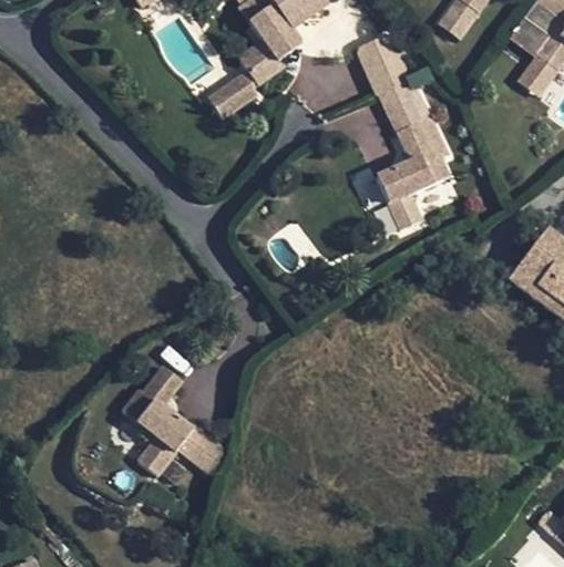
[(127,0),(137,12),(153,0),(127,0)]
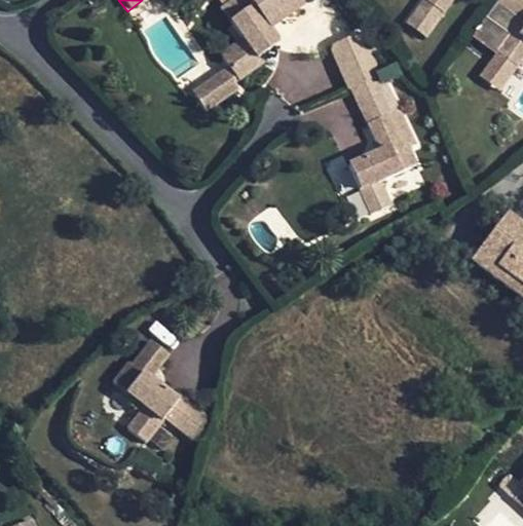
[(224,0),(223,1),(221,3),(249,40),(222,61),(227,68),(235,79),(236,79),(262,61),(260,58),(276,44),(262,26),(257,19),(267,10),(273,16),(294,0),(224,0)]
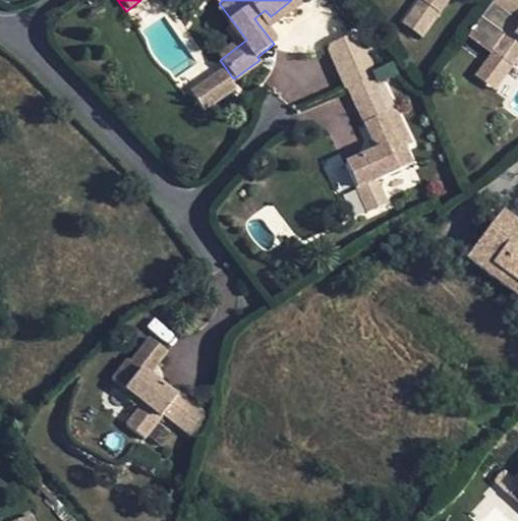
[(413,25),(438,9),(424,0),(416,0),(403,18),(413,25)]
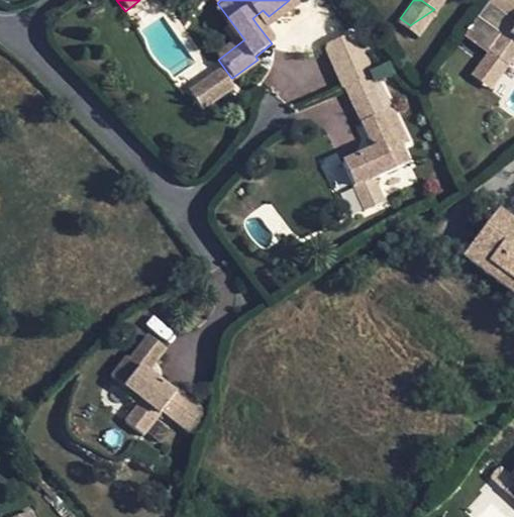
[(421,0),(434,9),(440,5),(443,0),(421,0)]
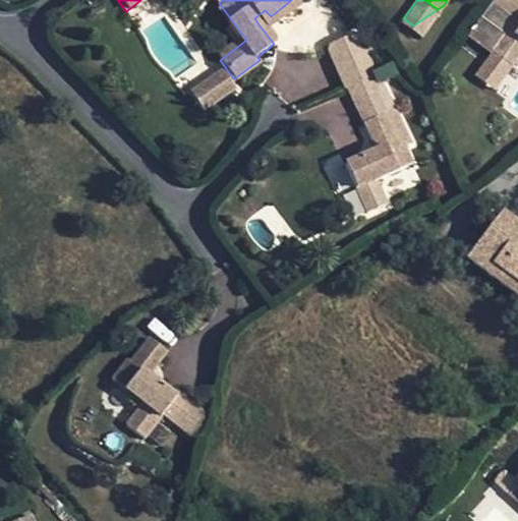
[(517,0),(504,0),(505,1),(517,11),(517,0)]
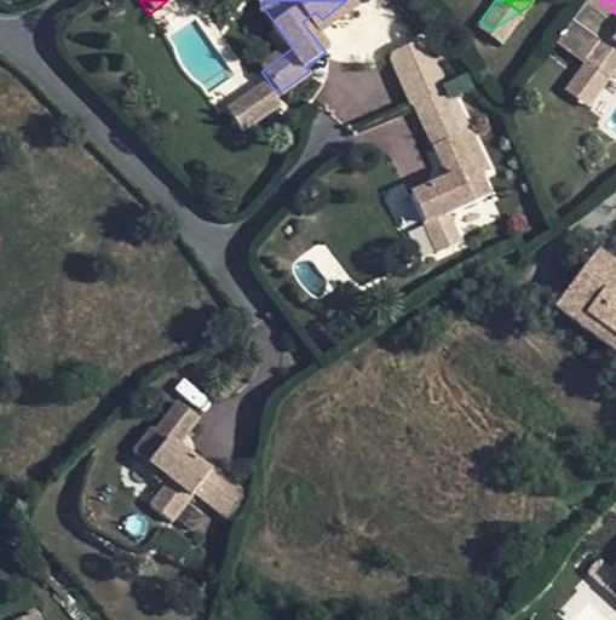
[(520,11),(491,30),(504,40),(523,12),(520,11)]
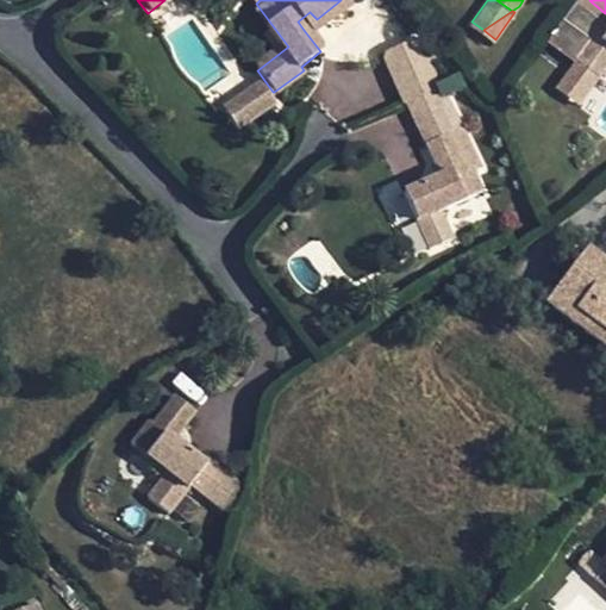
[(304,30),(317,19),(310,12),(298,22),(304,30)]
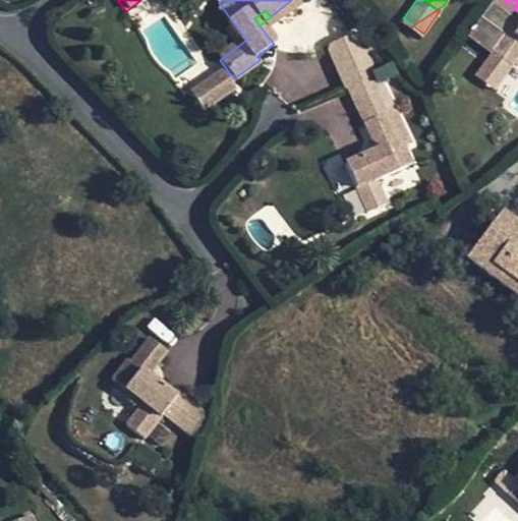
[(517,20),(498,45),(515,58),(517,55),(517,20)]
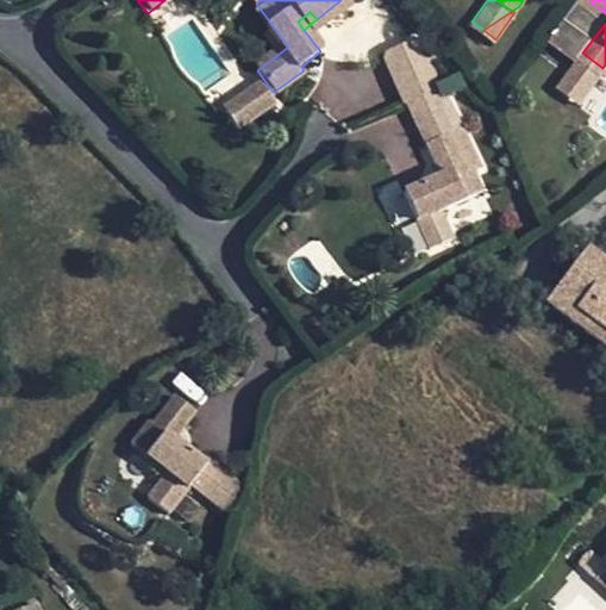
[(381,99),(406,81),(380,50),(356,69),(381,99)]
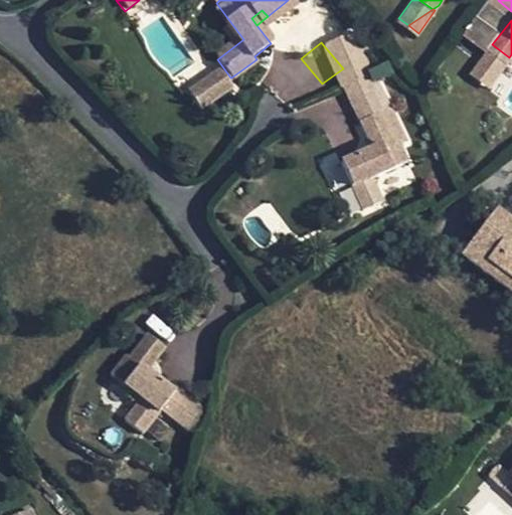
[(491,80),(509,57),(492,44),(475,66),(491,80)]
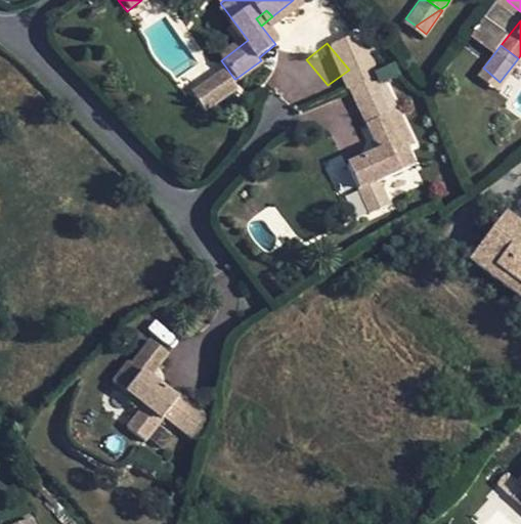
[(226,68),(224,70),(232,81),(234,79),(226,68)]
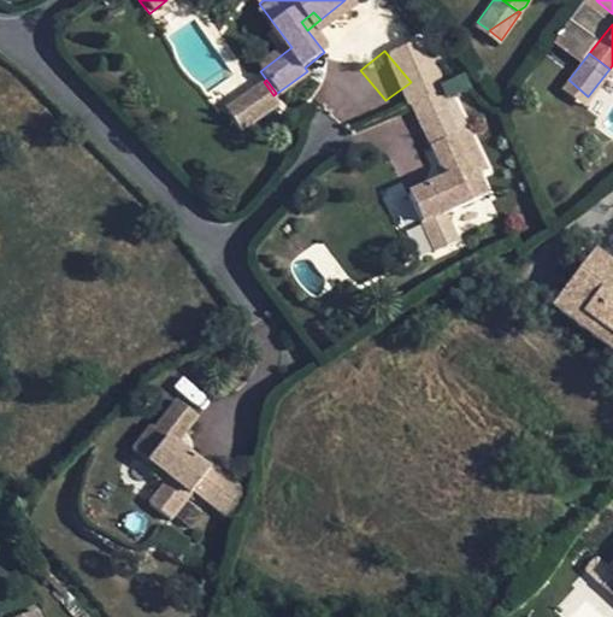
[(280,105),(273,95),(264,82),(228,111),(243,131),(280,105)]
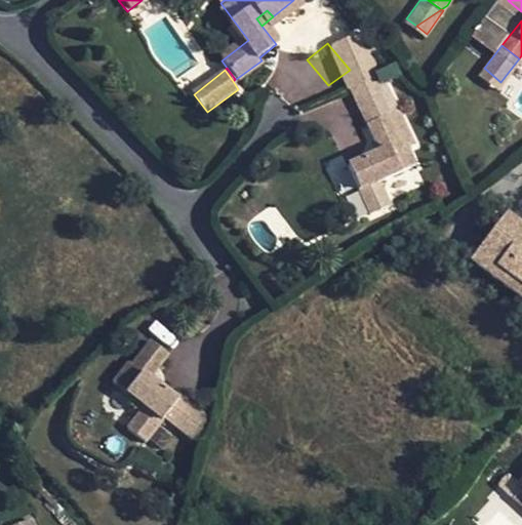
[(350,70),(328,85),(331,89),(351,72),(350,70)]
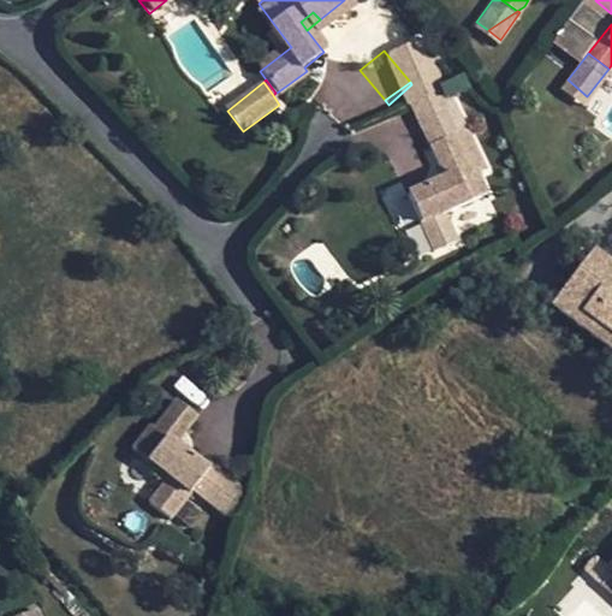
[(410,107),(429,149),(453,137),(459,135),(441,95),(410,107)]
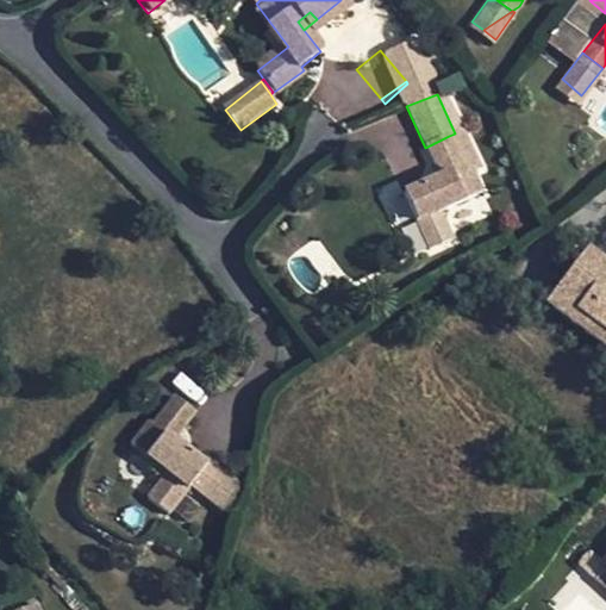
[(403,191),(418,225),(442,215),(481,195),(467,165),(463,167),(449,136),(425,148),(438,174),(403,191)]
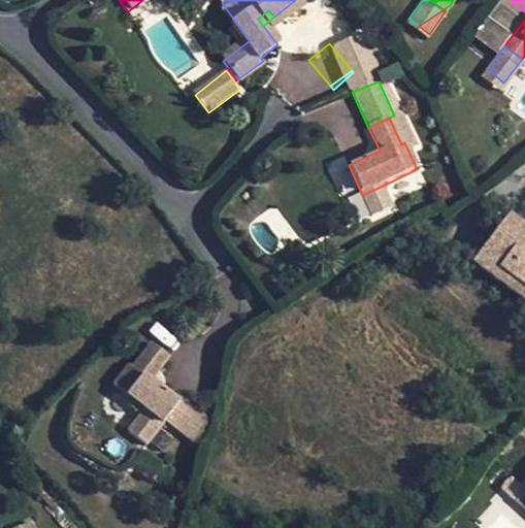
[(393,205),(383,186),(362,195),(370,216),(393,205)]
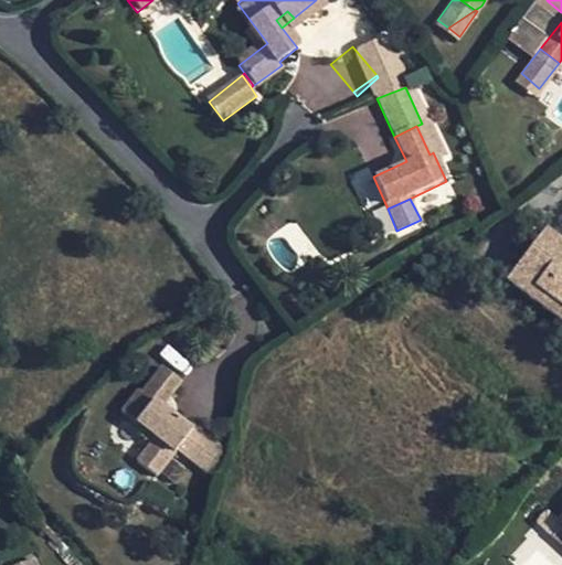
[(561,244),(547,232),(510,280),(561,320),(561,244)]
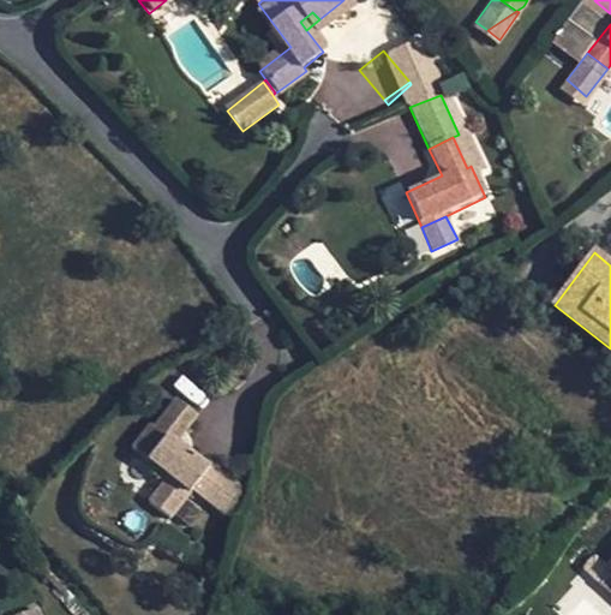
[(163,513),(192,488),(208,471),(177,437),(199,415),(180,394),(156,418),(155,417),(132,439),(166,472),(145,494),(163,513)]
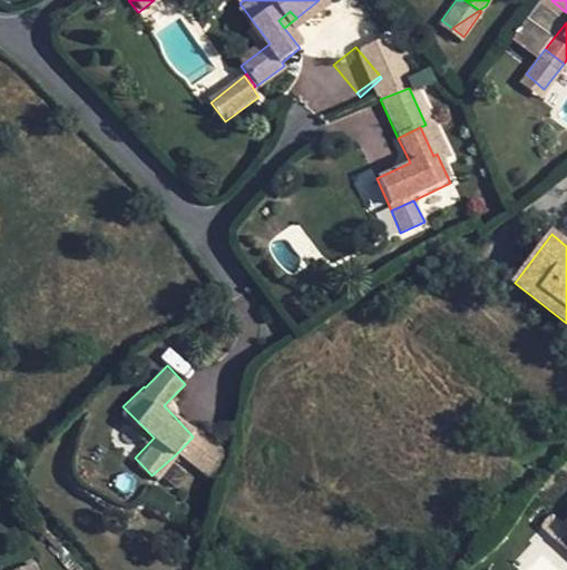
[(195,470),(217,448),(199,430),(193,436),(178,452),(195,470)]
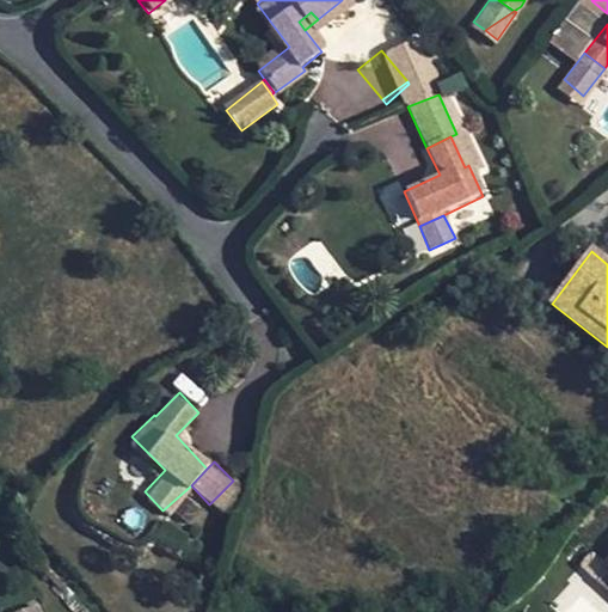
[(240,488),(233,481),(209,505),(216,512),(240,488)]
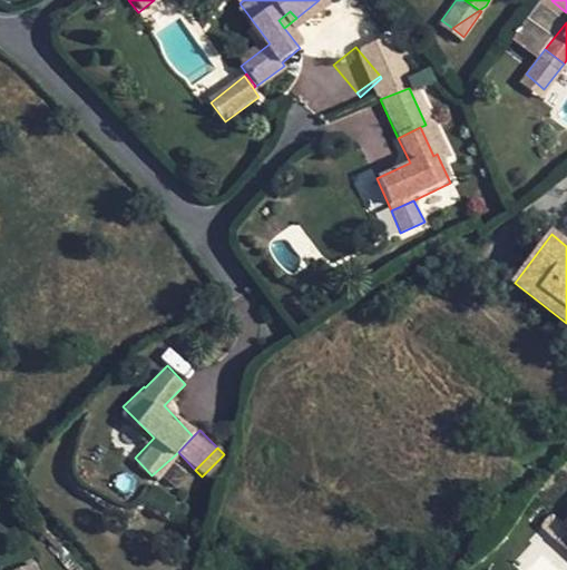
[(559,542),(566,534),(566,530),(560,524),(550,533),(559,542)]
